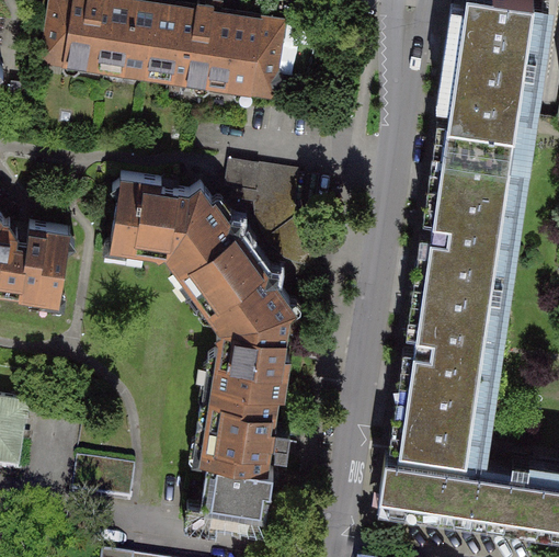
[(49,0),(41,58),(64,61),(63,70),(63,74),(67,78),(73,80),(78,76),(80,72),(157,83),(169,4),(135,0),(49,0)]
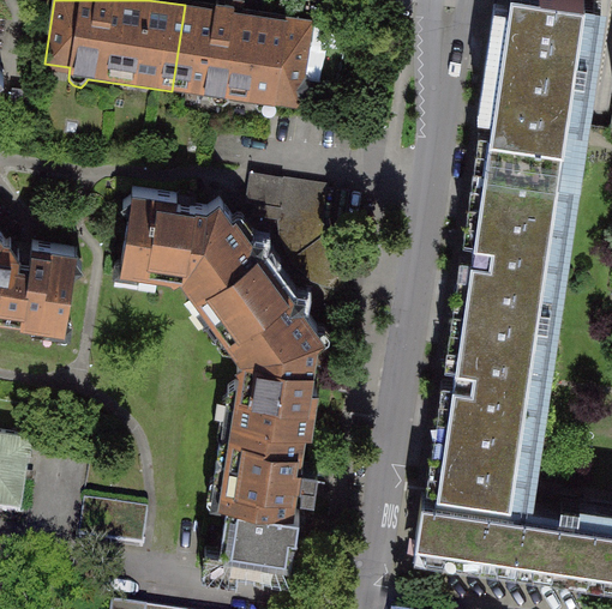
[(492,116),(487,146),(561,157),(574,73),(583,74),(587,55),(576,54),(583,0),(509,0),(509,7),(495,5),(478,114),(492,116)]
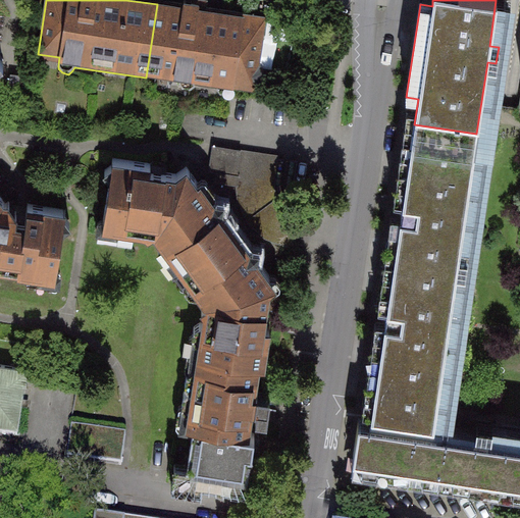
[(183,8),(157,4),(146,78),(178,83),(177,86),(182,91),(189,92),(195,89),(195,86),(216,89),(216,91),(219,97),(227,98),(232,94),(234,85),(259,89),(263,85),(264,78),(261,73),(257,71),(265,21),(197,11),(198,7),(184,5),(183,8)]
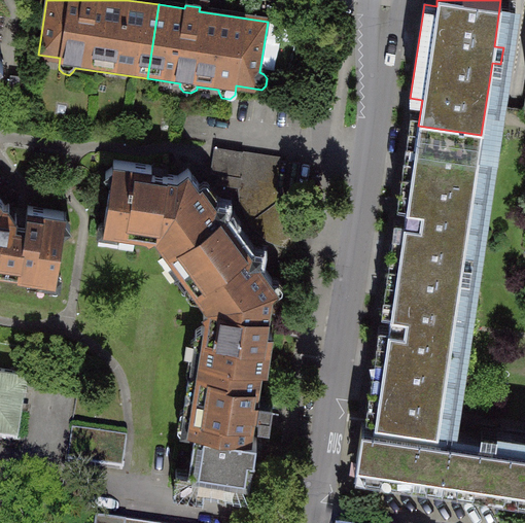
[(418,126),(375,420),(438,429),(460,276),(468,277),(470,262),(462,260),(481,135),(418,126)]
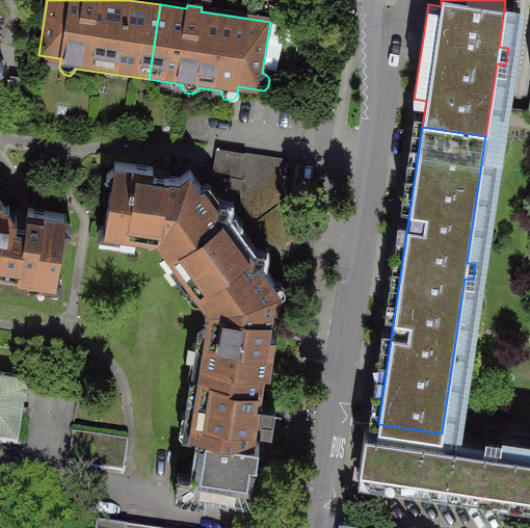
[(287,160),(219,149),(215,176),(282,187),(287,160)]
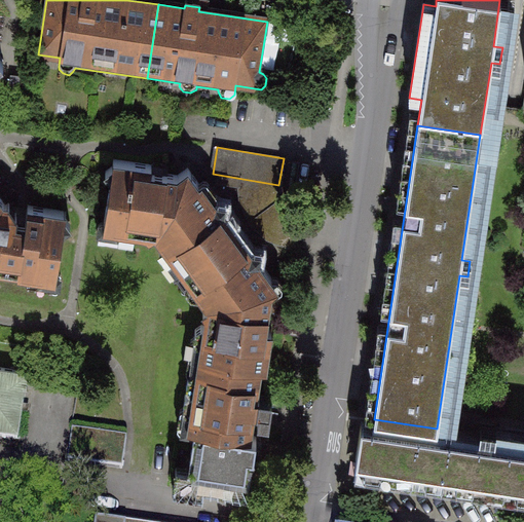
[(176,281),(236,235),(222,216),(224,208),(217,208),(214,202),(211,204),(188,173),(177,180),(150,177),(151,171),(113,163),(112,171),(105,175),(110,181),(103,231),(114,232),(115,236),(120,243),(128,243),(134,237),(135,233),(144,234),(149,241),(156,235),(164,246),(160,249),(159,258),(176,281)]
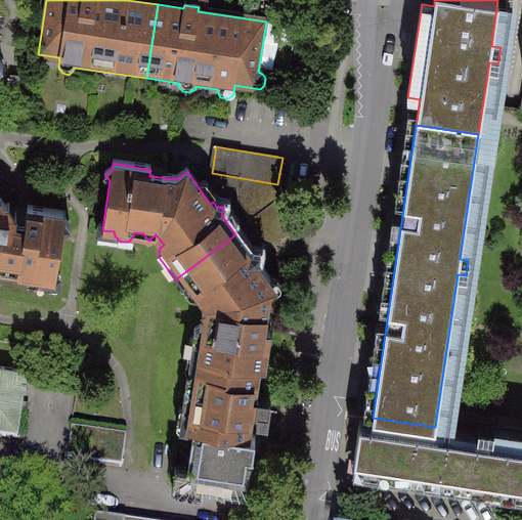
[(1,204),(0,205),(0,270),(23,274),(23,279),(28,287),(35,287),(39,285),(42,279),(54,282),(62,232),(70,227),(63,221),(64,214),(27,209),(25,227),(14,225),(16,218),(7,207),(4,209),(1,204)]
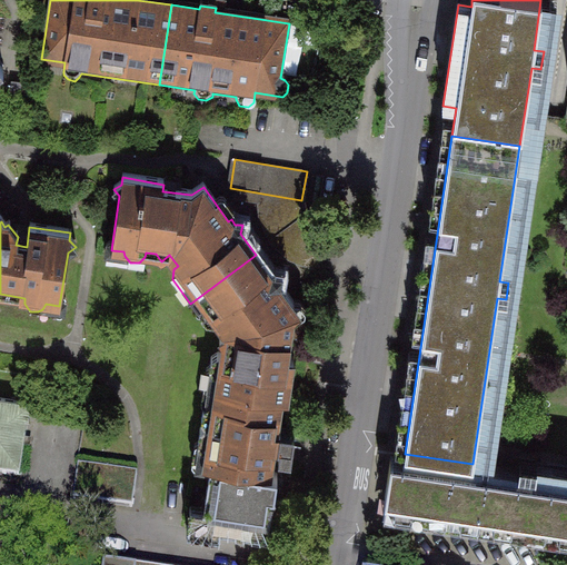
[(271,276),(256,255),(190,304),(206,325),(214,326),(218,323),(228,334),(219,340),(225,348),(224,358),(292,367),(294,360),(287,359),(290,335),(281,321),(297,310),(279,286),(280,277),(271,276)]
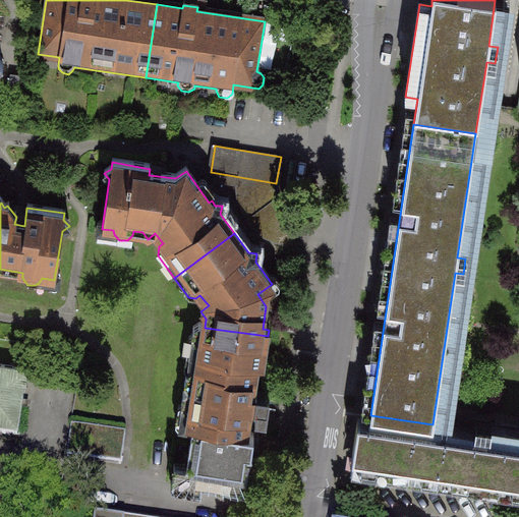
[(185,427),(193,428),(247,438),(249,420),(247,419),(248,411),(256,412),(254,420),(266,423),(269,399),(250,395),(252,385),(255,385),(257,368),(264,368),(268,336),(205,328),(198,327),(192,331),(184,387),(187,392),(183,395),(181,409),(187,416),(185,427)]
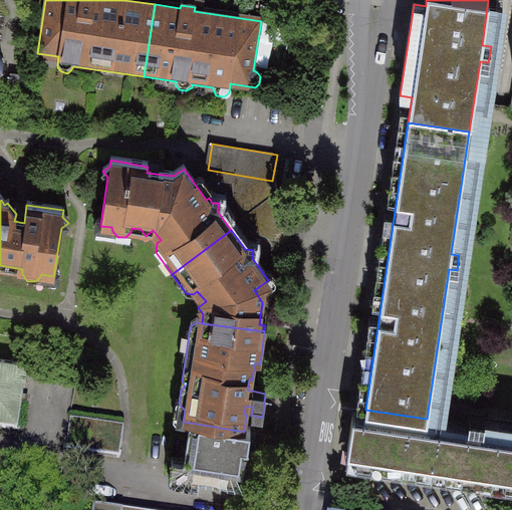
[(26,368),(0,363),(0,432),(16,435),(26,368)]
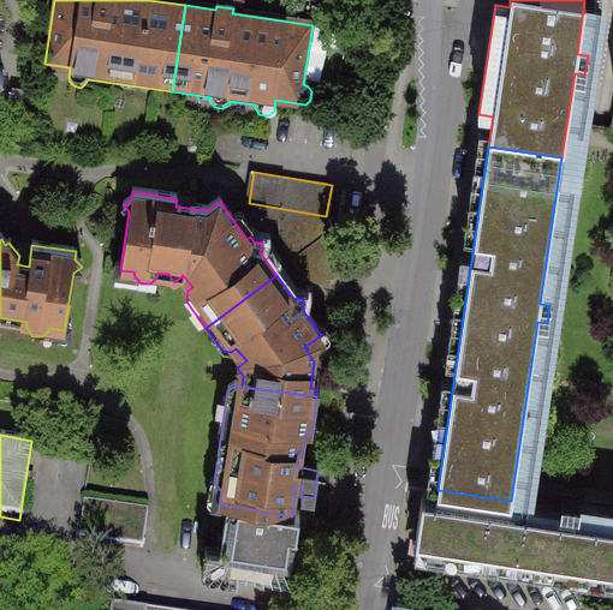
[(426,554),(612,581),(612,525),(422,497),(416,540),(427,542),(426,554)]
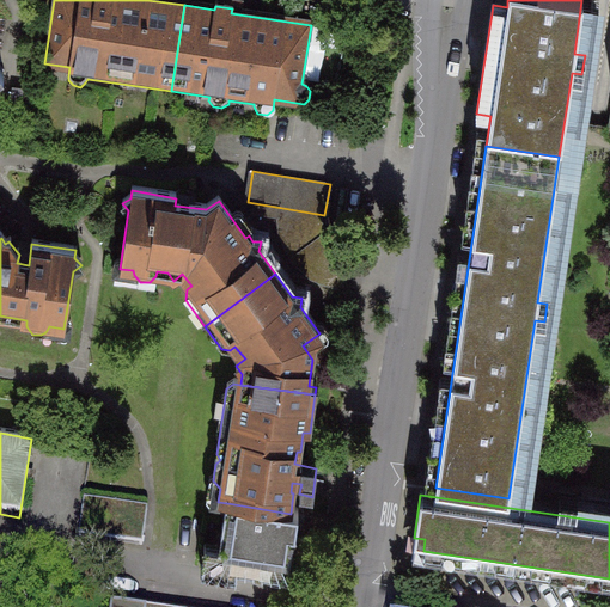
[(227,503),(217,566),(287,576),(298,514),(291,514),(227,503)]
